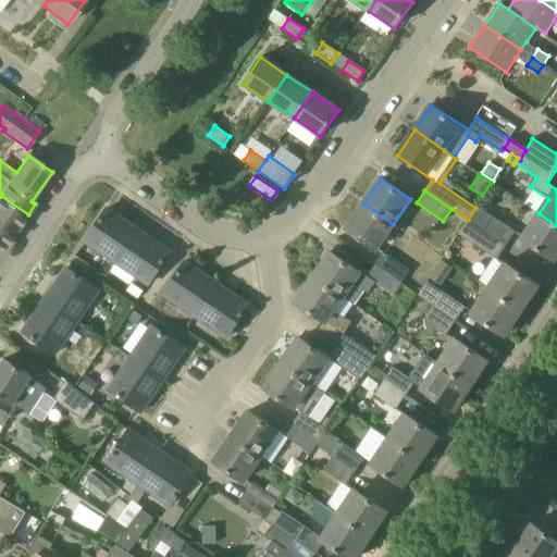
[(1,194),(0,193),(0,246),(4,249),(28,214),(1,196),(1,194)]
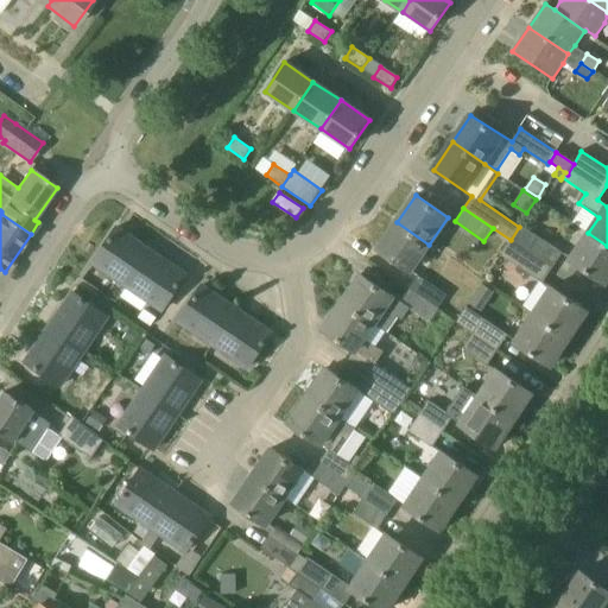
[(429,245),(397,222),(379,249),(411,271),(429,245)]
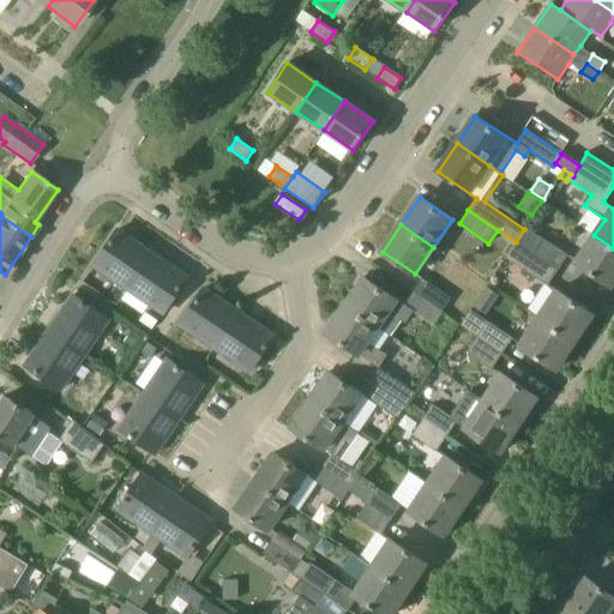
[(527,226),(524,229),(516,242),(557,269),(566,253),(527,226)]
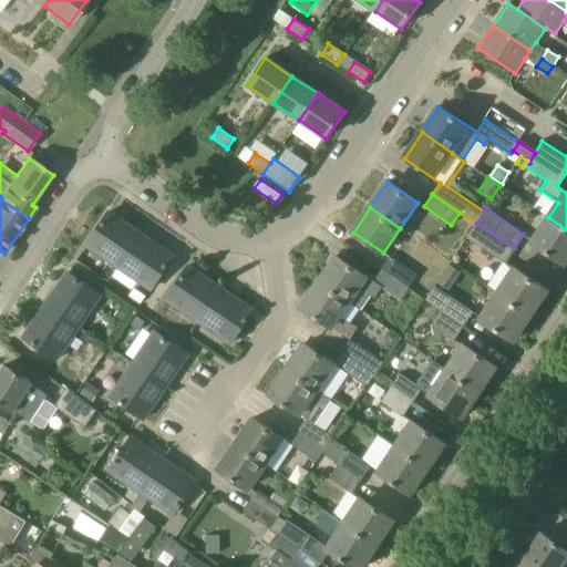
[(142,235),(109,213),(86,245),(119,267),(142,235)]
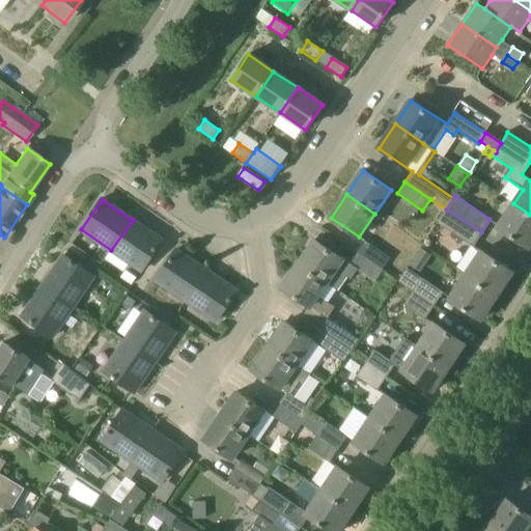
[(530,215),(513,203),(498,227),(528,247),(530,243),(530,215)]
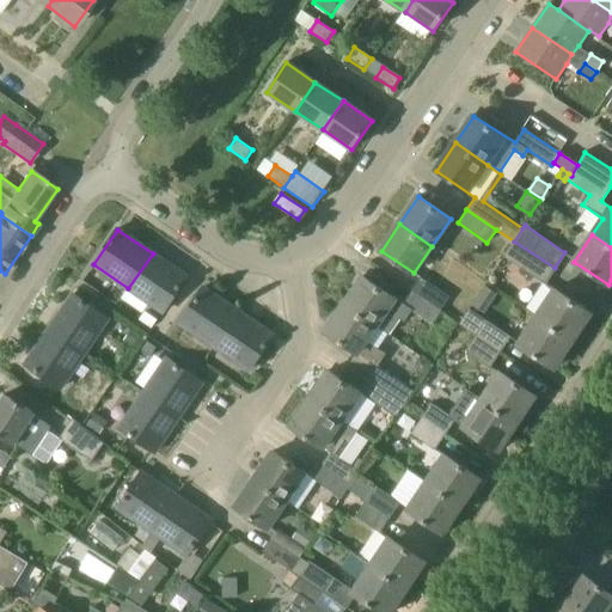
[(555,268),(514,242),(503,257),(544,283),(555,268)]
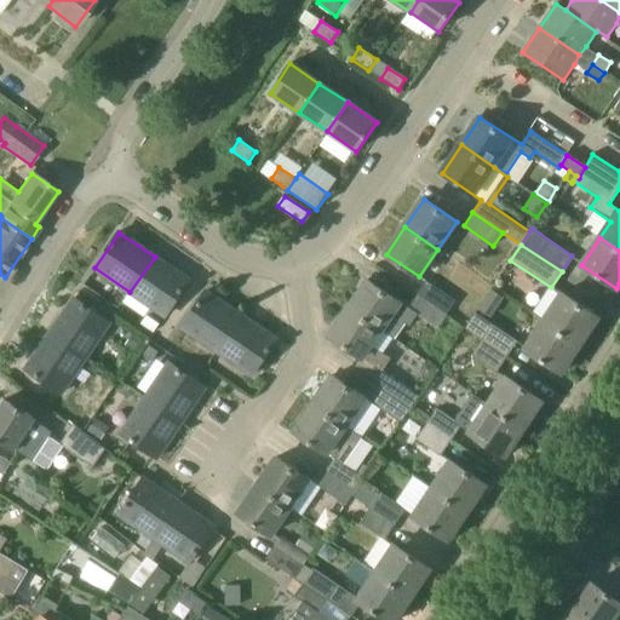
[(190,281),(155,257),(130,292),(166,316),(190,281)]
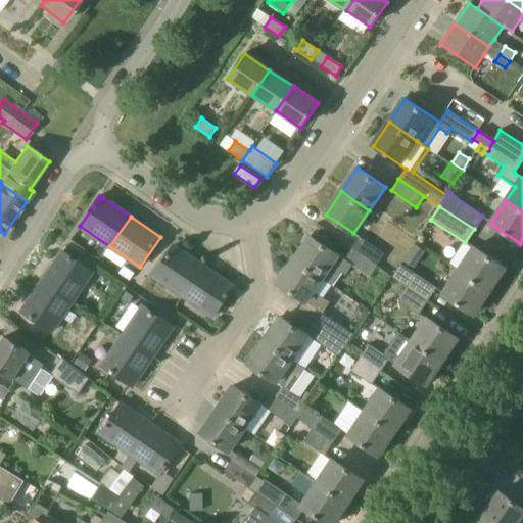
[(343,259),(337,255),(311,237),(294,259),(322,279),(332,286),(341,273),(344,276),(352,265),(368,276),(370,275),(375,267),(350,248),(343,259)]
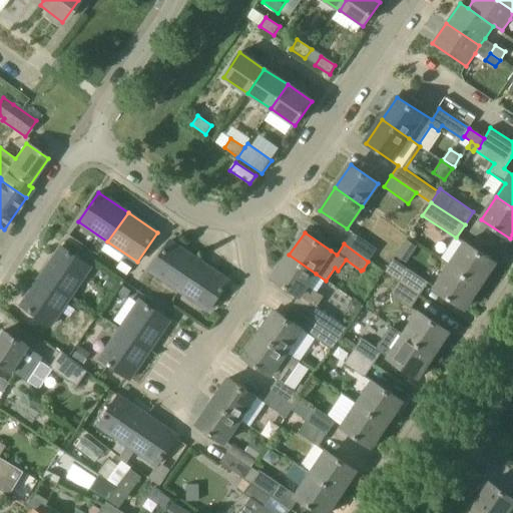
[(344,243),(368,262),(377,248),(353,232),(344,243)]
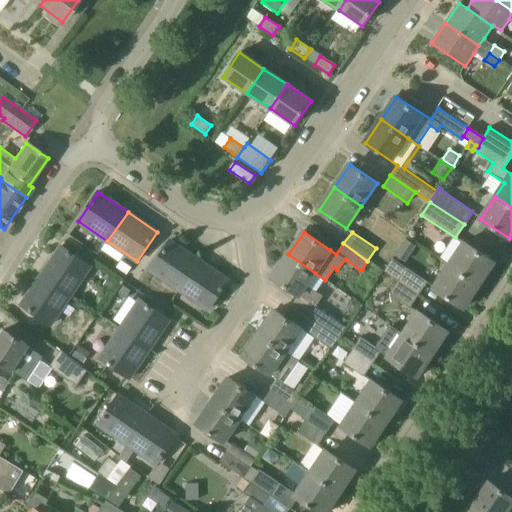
[(416,246),(406,239),(395,255),(405,262),(416,246)]
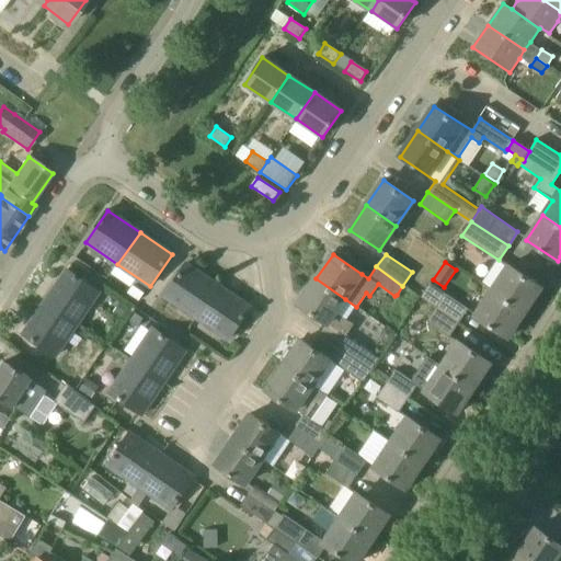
[(218,286),(186,264),(164,296),(196,318),(218,286)]
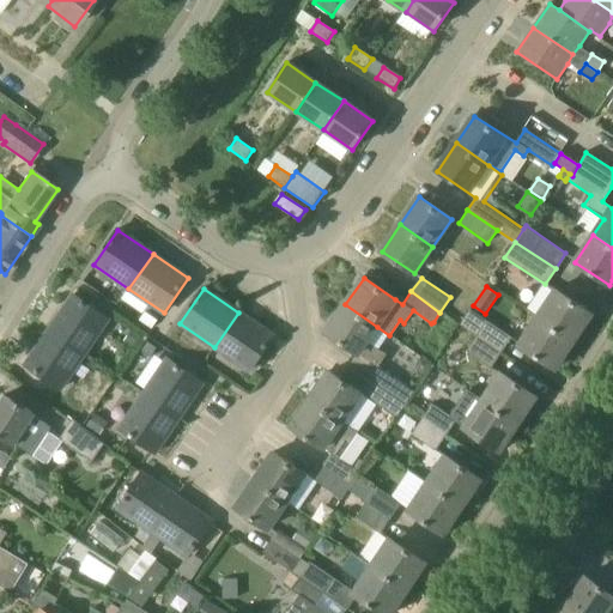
[(538,317),(572,341),(592,314),(557,290),(538,317)]
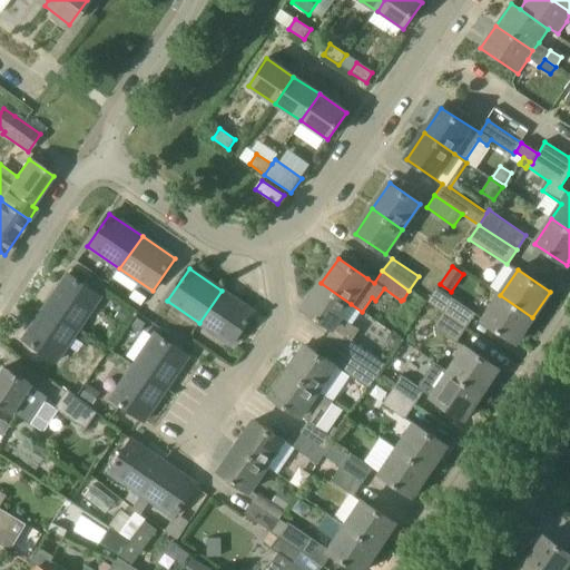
[(101,296),(68,274),(46,306),(79,328),(101,296)]
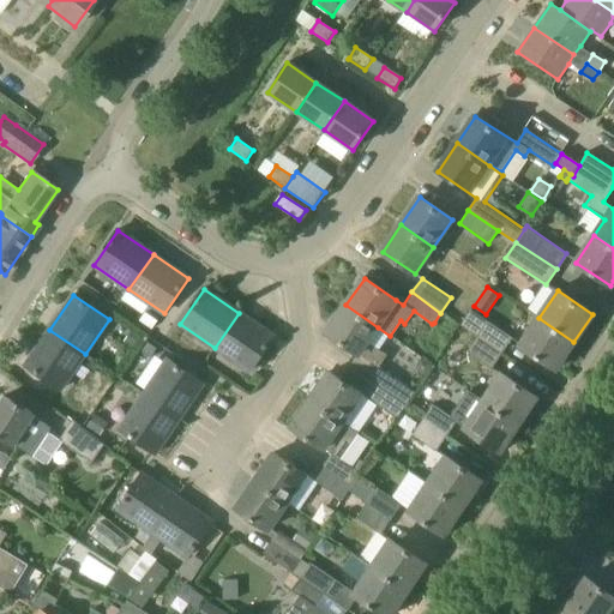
[(326,332),(359,355),(379,368),(387,355),(368,342),(378,327),(345,305),(326,332)]
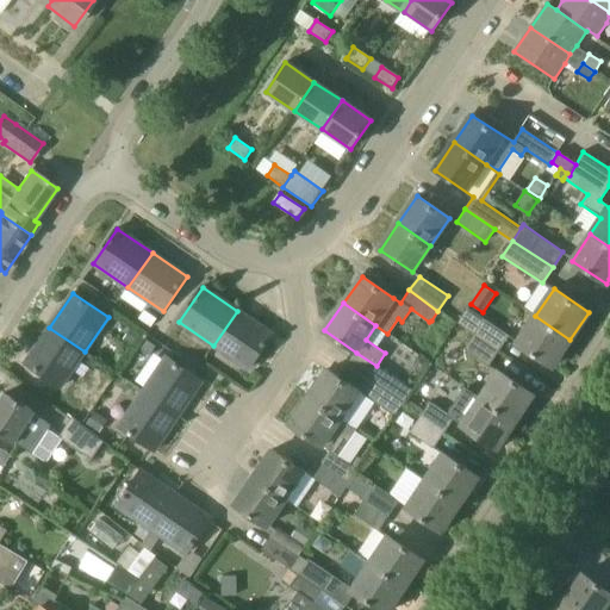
[(498,350),(509,335),(485,318),(484,319),(468,309),(458,323),(474,335),(498,350)]
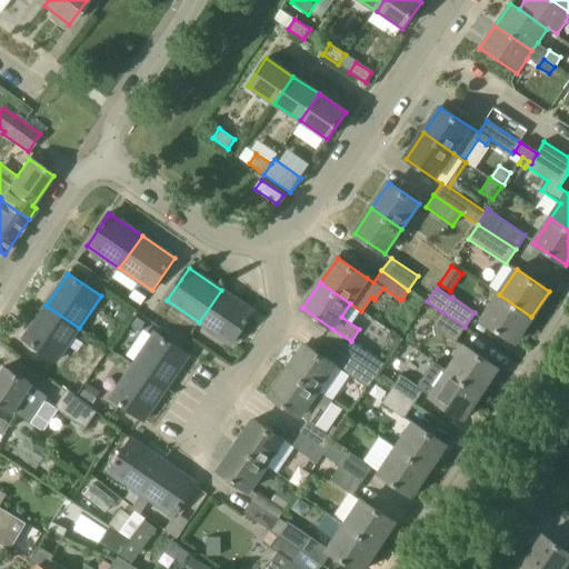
[(130,297),(141,306),(147,297),(135,289),(130,297)]
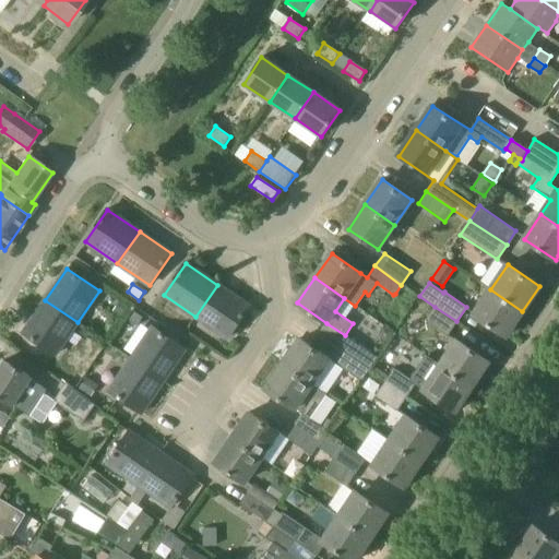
[(249,307),(217,285),(195,317),(227,339),(249,307)]
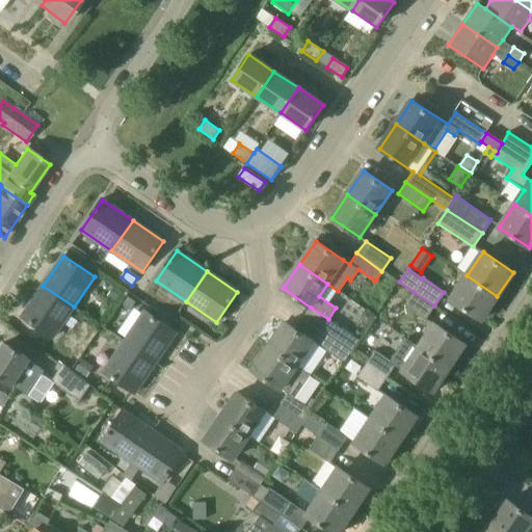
[(497,296),(467,275),(451,299),(481,320),(497,296)]
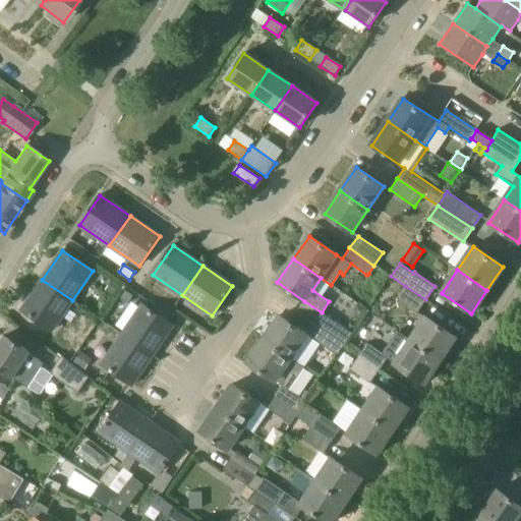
[(42,280),(21,310),(52,331),(72,300),(42,280)]
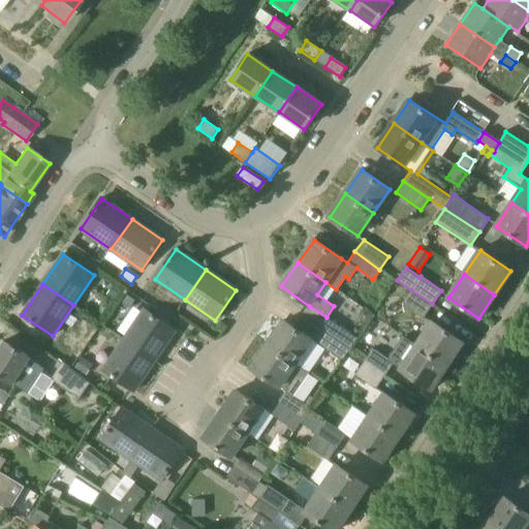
[(114,285),(106,294),(115,300),(121,290),(114,285)]
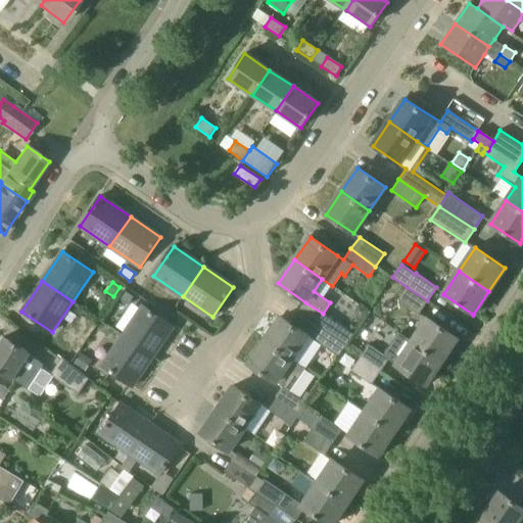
[(427,300),(407,287),(397,300),(419,314),(427,300)]
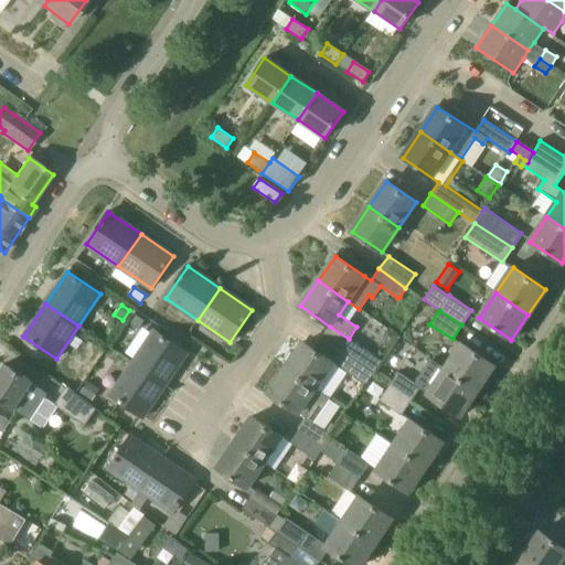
[(130,323),(138,329),(145,320),(136,315),(130,323)]
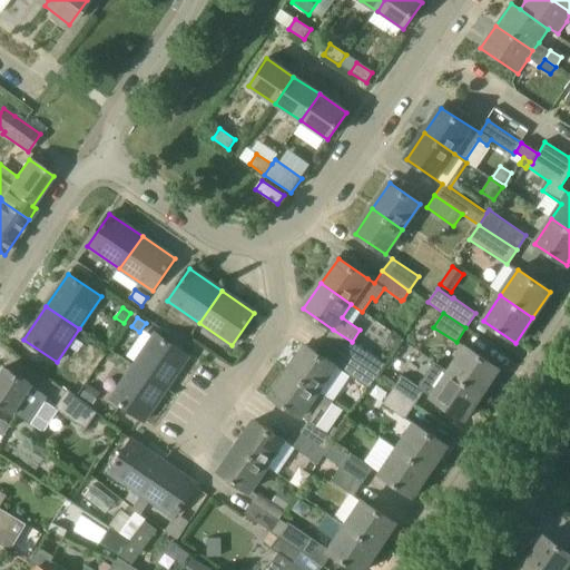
[(402,340),(392,333),(387,340),(389,345),(395,350),(402,340)]
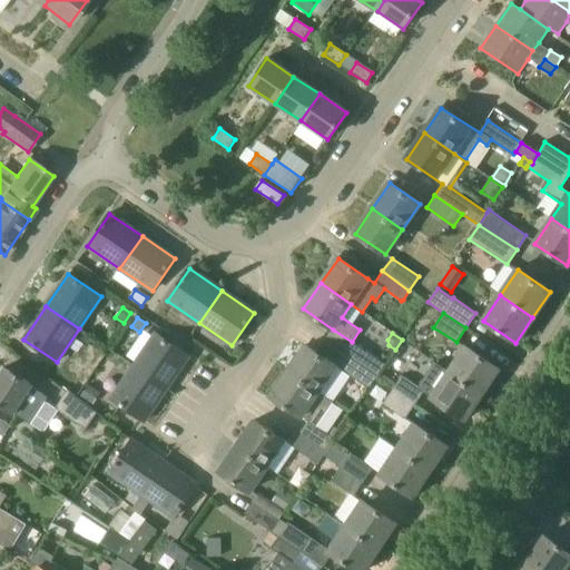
[(156,334),(134,366),(166,390),(189,356),(156,334)]
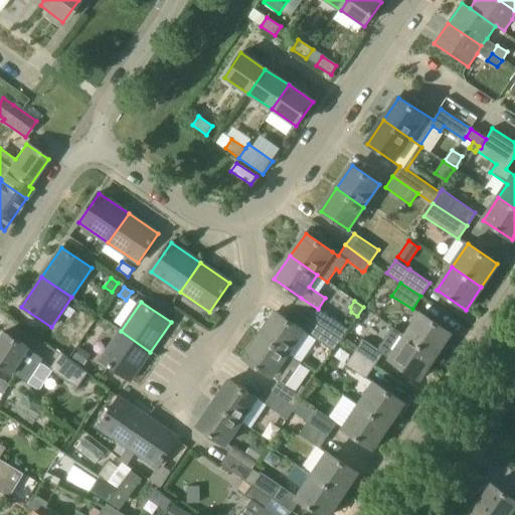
[(316,324),(340,340),(348,329),(323,312),(316,324)]
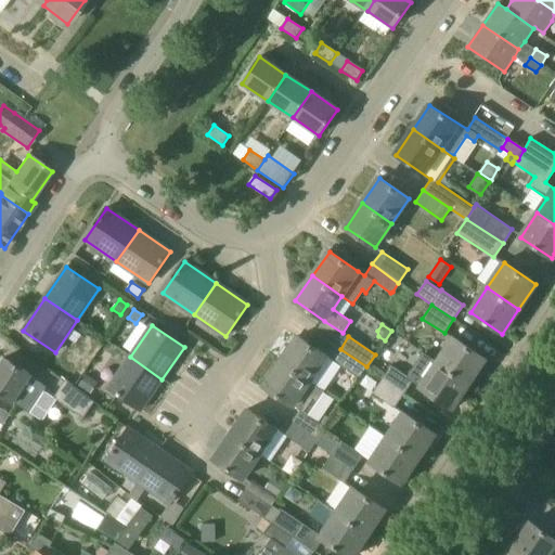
[(309,382),(326,357),(309,345),(297,337),(281,361),(309,382)]
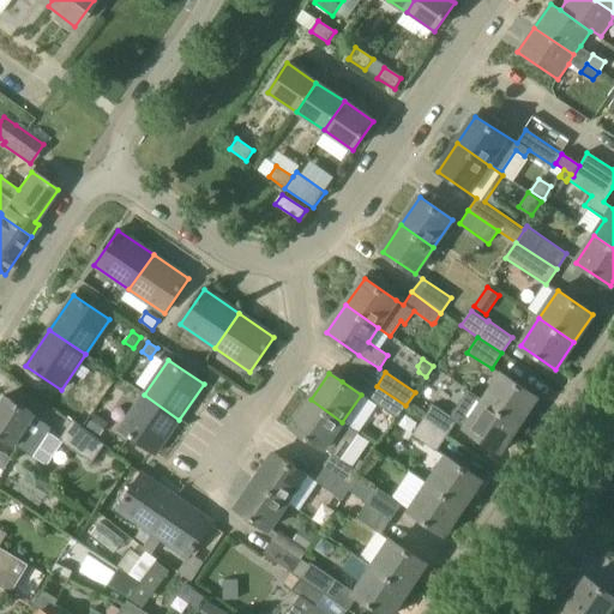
[(501,373),(483,401),(518,425),(536,397),(501,373)]
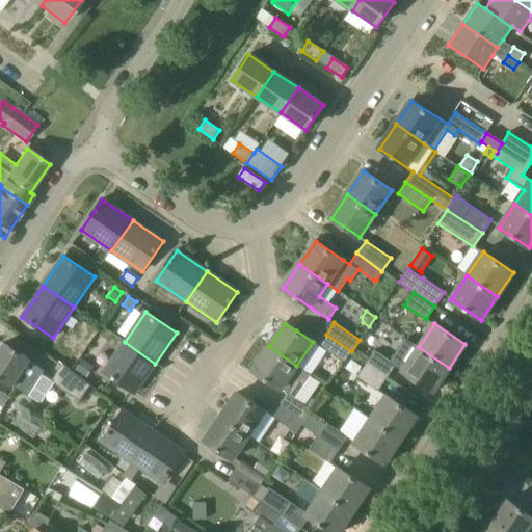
[(343,363),(351,351),(326,335),(319,346),(343,363)]
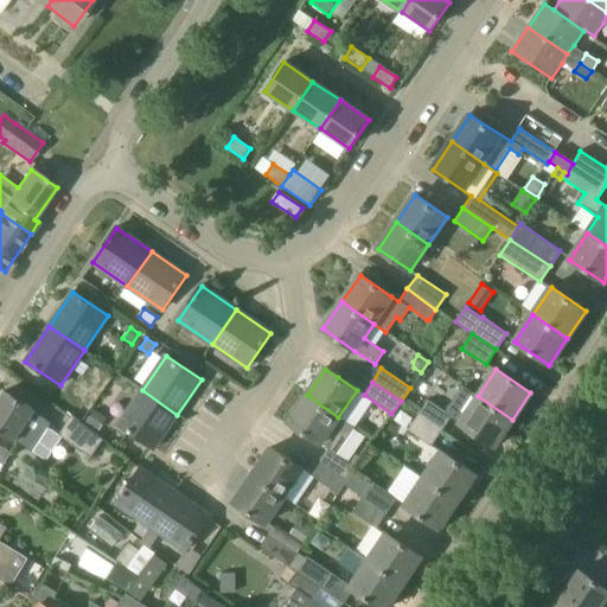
[(177,415),(142,390),(117,425),(153,449),(177,415)]
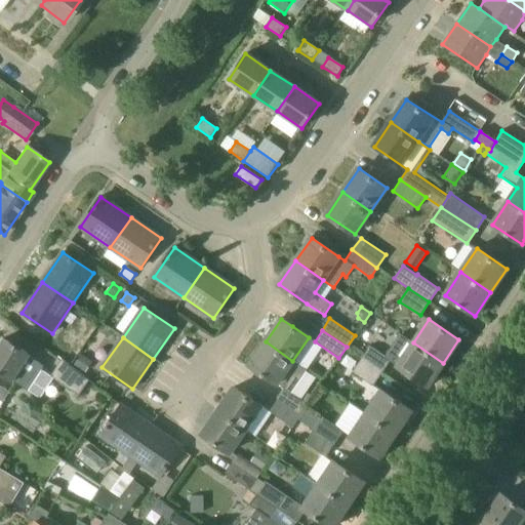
[(41,399),(54,376),(52,375),(42,368),(43,366),(29,356),(30,355),(4,338),(0,345),(0,372),(13,381),(14,381),(29,390),(41,399)]
